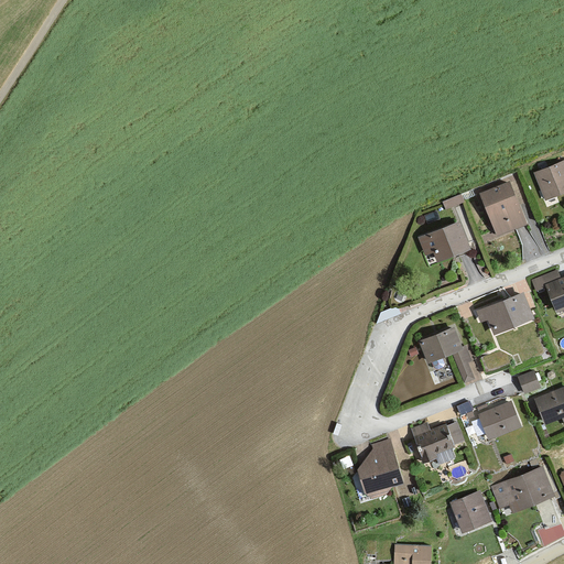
[(563,161),(535,172),(545,199),(563,191),(563,161)]
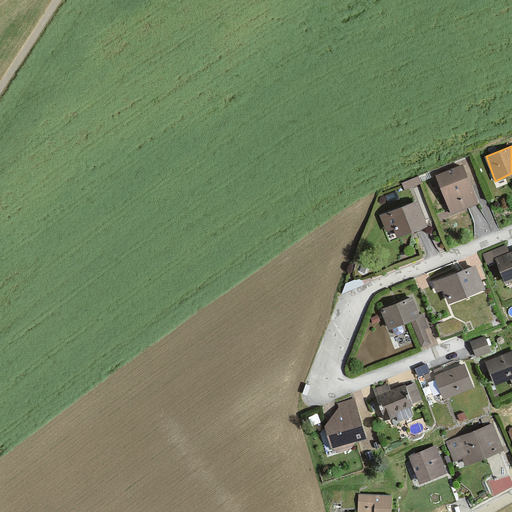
[(464,161),(435,175),(451,214),(479,202),(464,161)]
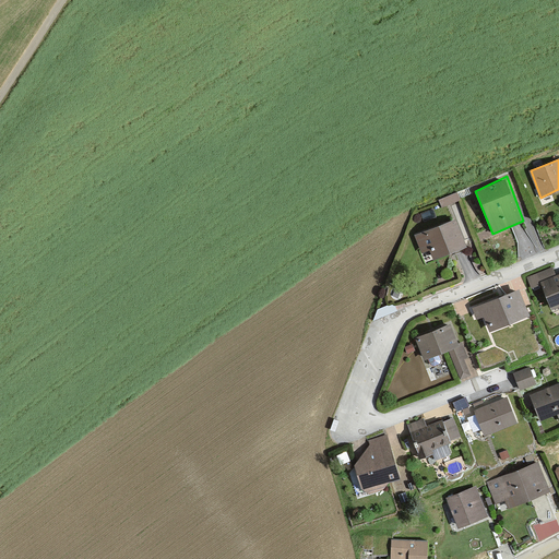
[(455,218),(415,234),(420,249),(430,249),(435,259),(467,245),(455,218)]
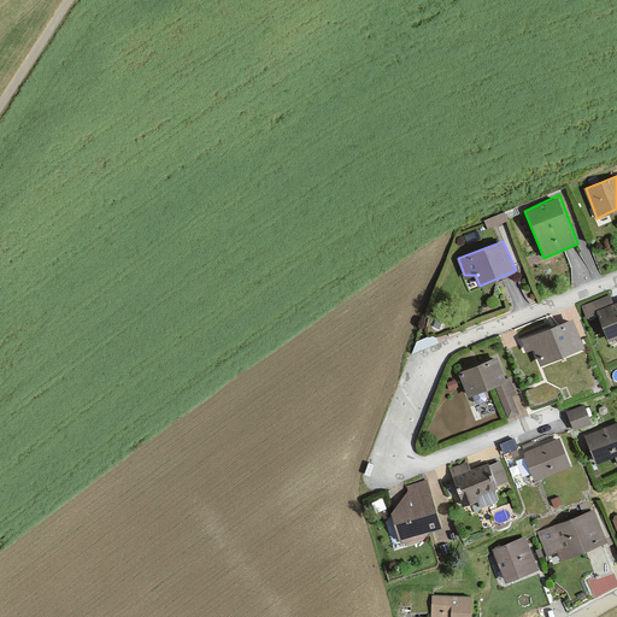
[(616,300),(597,310),(610,340),(616,338),(616,300)]
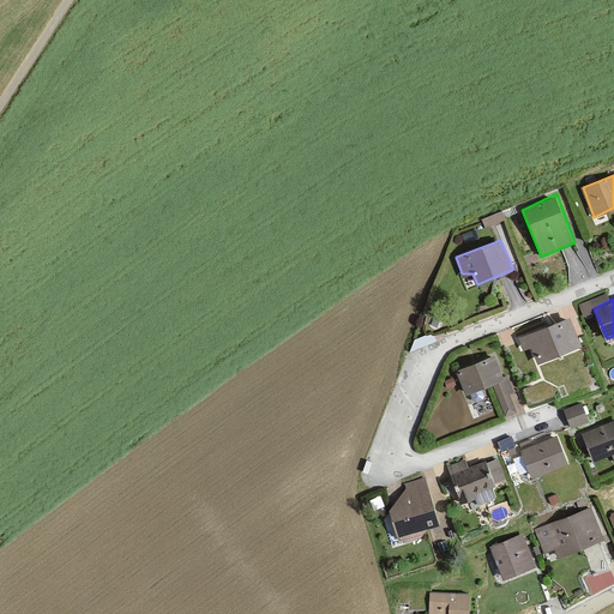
[(530,350),(539,365),(582,349),(570,320),(521,337),(522,350),(530,350)]
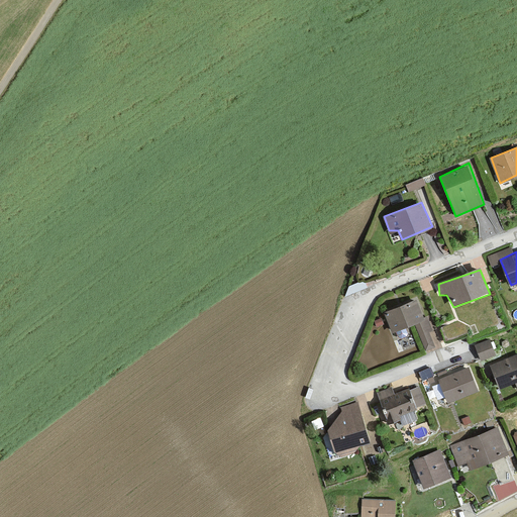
[(415,299),(384,312),(392,332),(414,323),(426,350),(435,346),(415,299)]
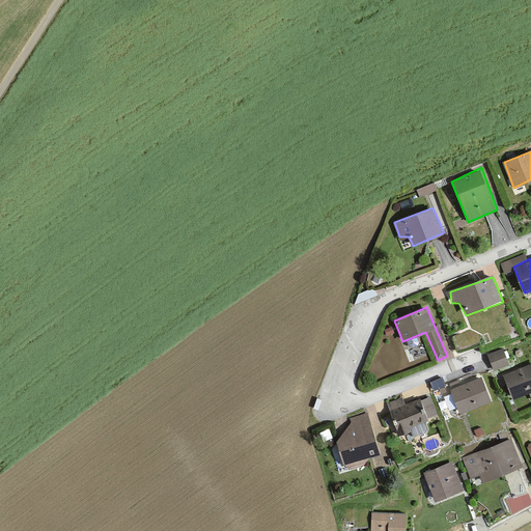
[(495,368),(510,362),(503,346),(487,353),(495,368)]
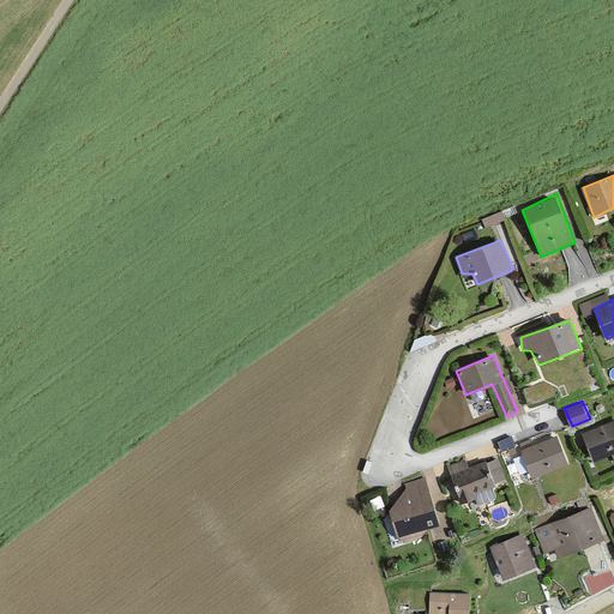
[(613,421),(583,433),(594,463),(612,455),(613,461),(613,421)]
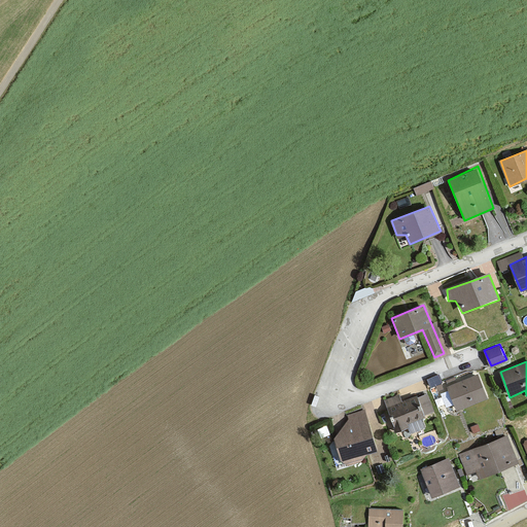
[(429,380),(432,385),(443,381),(441,375),(429,380)]
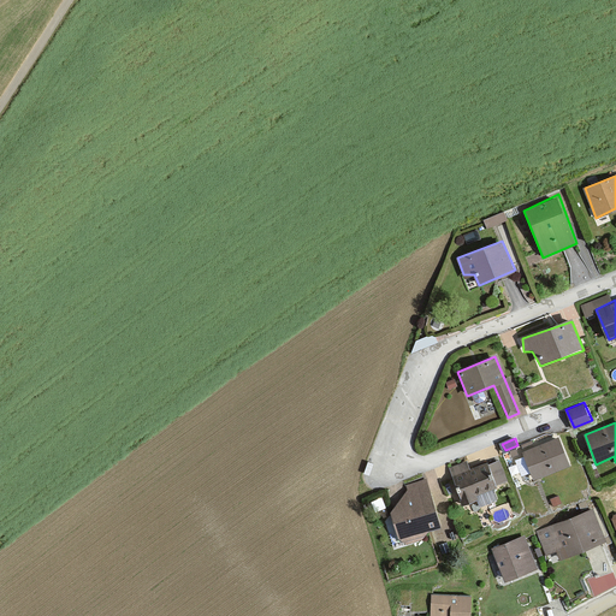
[(569,465),(558,438),(522,452),(533,479),(569,465)]
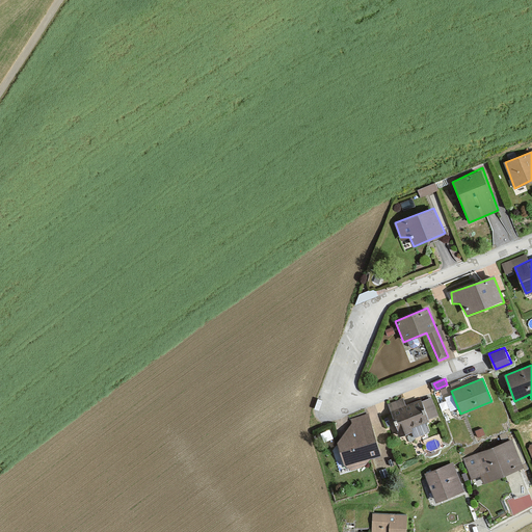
[(428,422),(420,400),(407,405),(404,399),(387,405),(399,436),(411,431),(410,429),(428,422)]
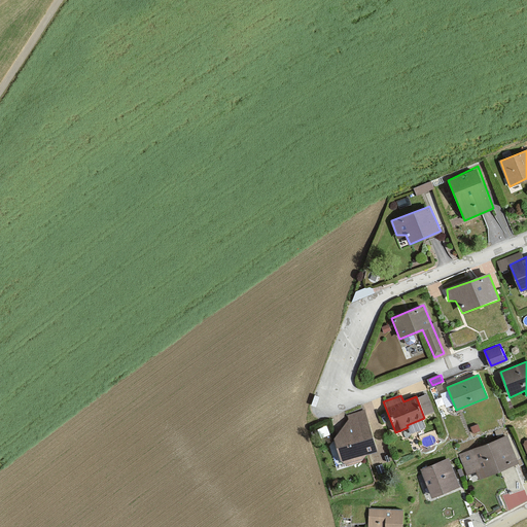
[(348,430),(359,468),(393,451),(380,414),(348,430)]
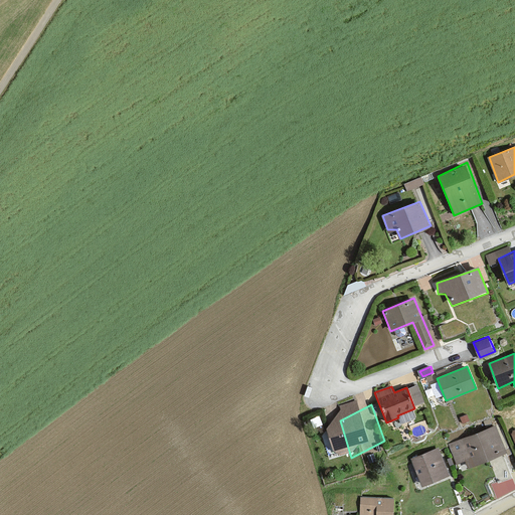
[(496,425),(449,443),(458,465),(465,462),(468,469),(511,453),(496,425)]
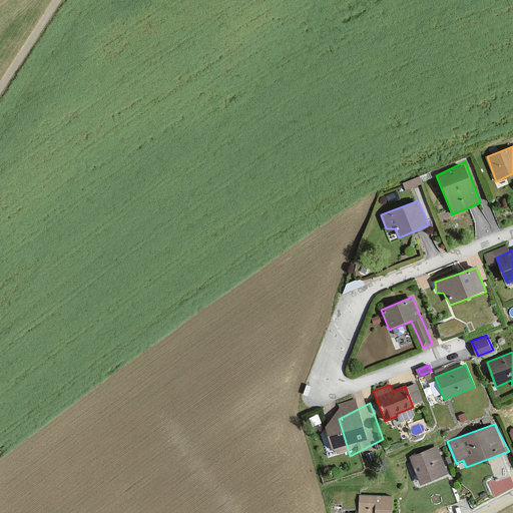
[(410,458),(422,485),(449,475),(437,448),(410,458)]
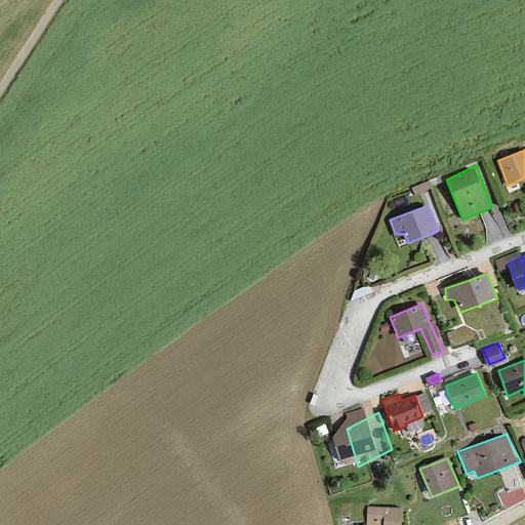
[(401,524),(401,509),(369,509),(368,524),(401,524)]
